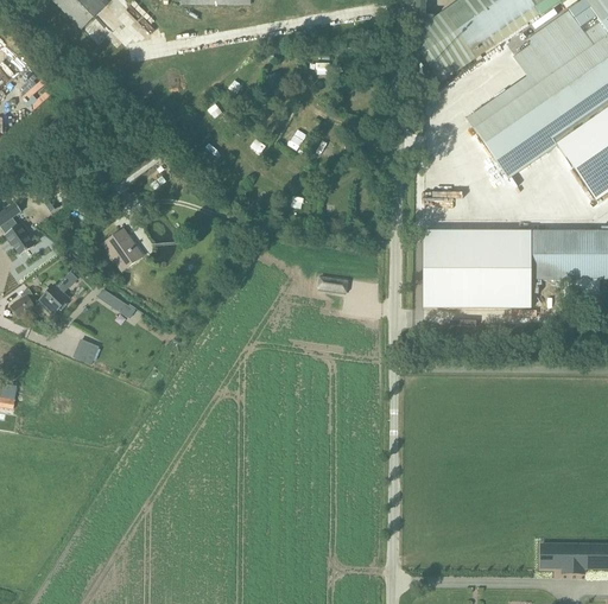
[(54,0),(81,27),(109,0),(54,0)]
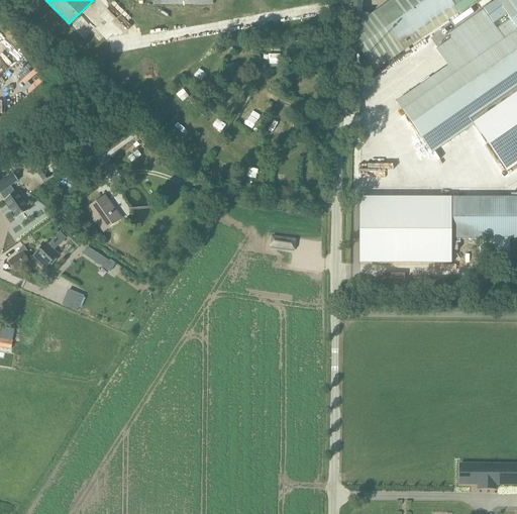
[(388,0),(363,17),(363,13),(356,14),(358,45),(375,69),(473,0),(388,0)]
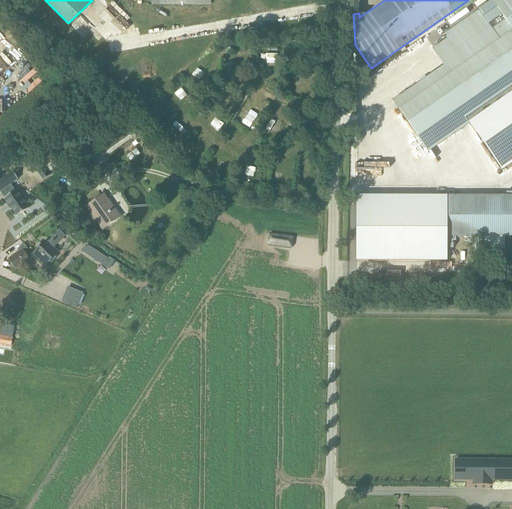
[(490,0),(444,32),(446,36),(438,42),(450,59),(393,100),(427,149),(469,121),(501,168),(511,160),(511,0),(490,0)]
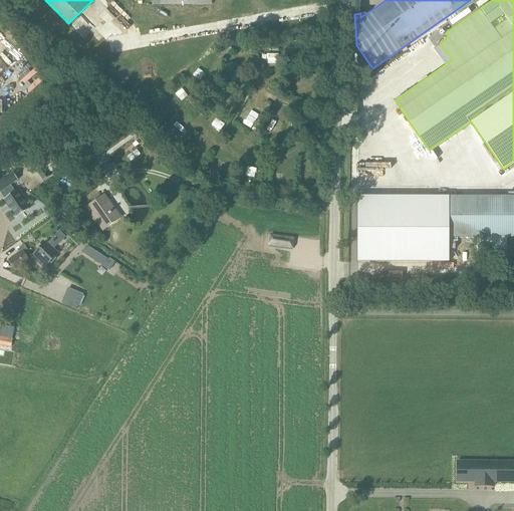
[(88,11),(82,18),(92,28),(99,22),(88,11)]
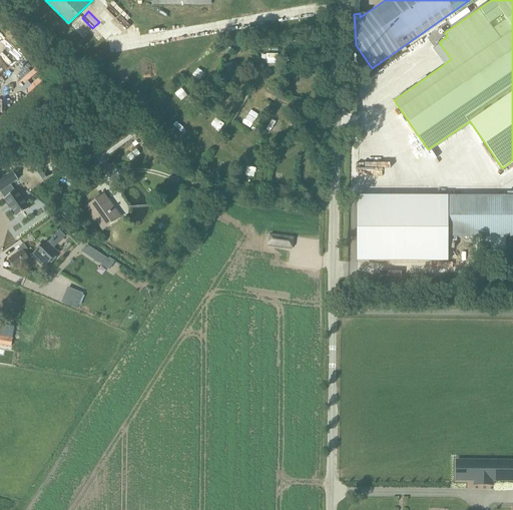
[(224,62),(225,80),(239,79),(237,61),(224,62)]
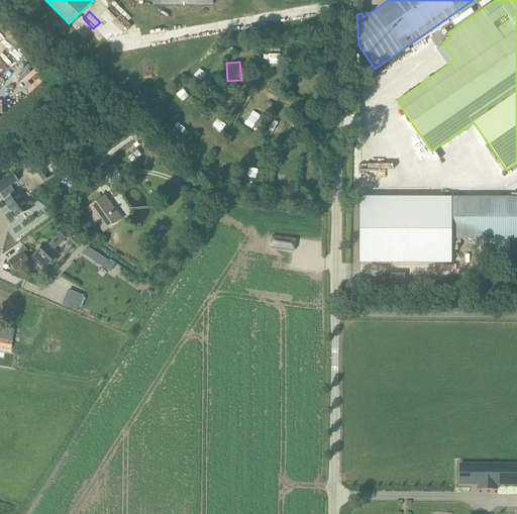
[(247,118),(241,127),(250,132),(255,123),(247,118)]
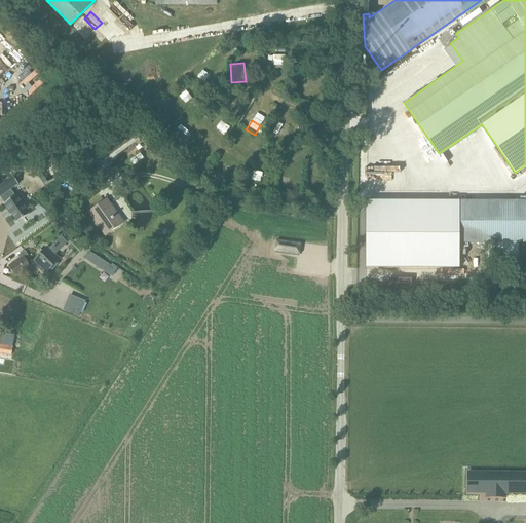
[(275,125),(270,136),(282,141),(287,129),(275,125)]
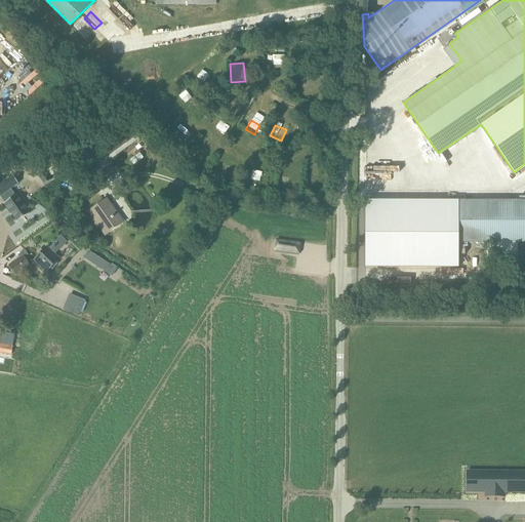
[(97,171),(110,162),(109,159),(140,135),(135,127),(107,148),(97,153),(89,159),(97,171)]
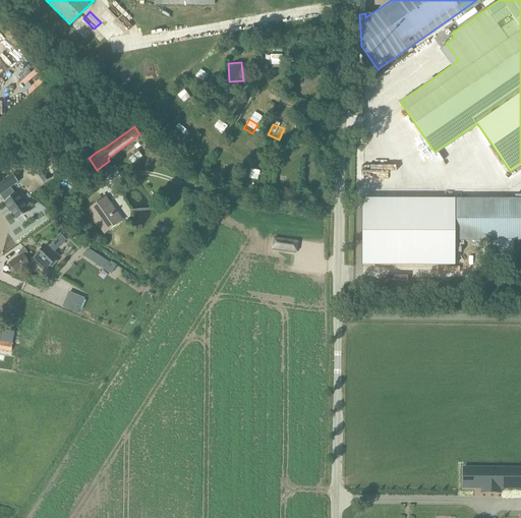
[(172,140),(181,131),(177,127),(168,136),(172,140)]
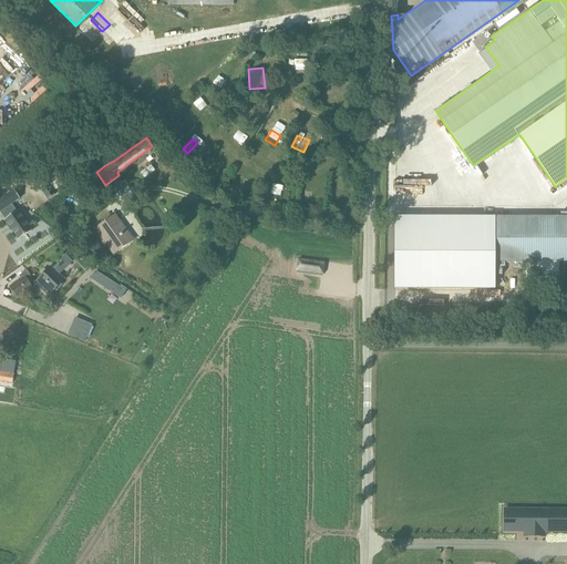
[(521,147),(516,151),(523,161),(527,157),(521,147)]
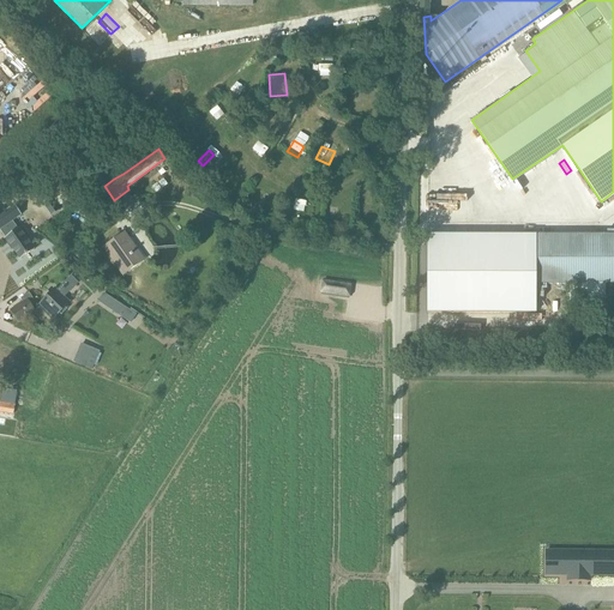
[(292,167),(289,171),(301,176),(304,171),(292,167)]
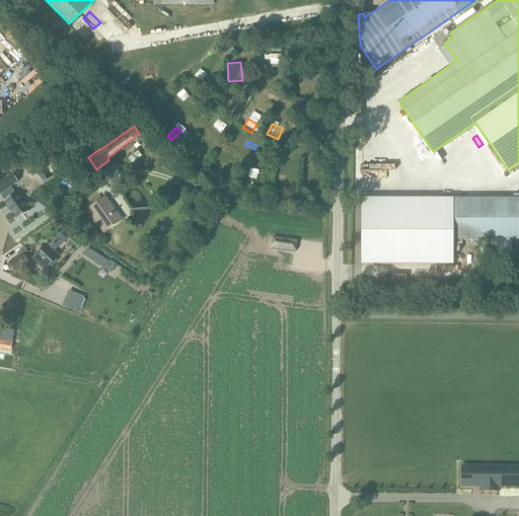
[(485,157),(490,154),(485,145),(479,148),(485,157)]
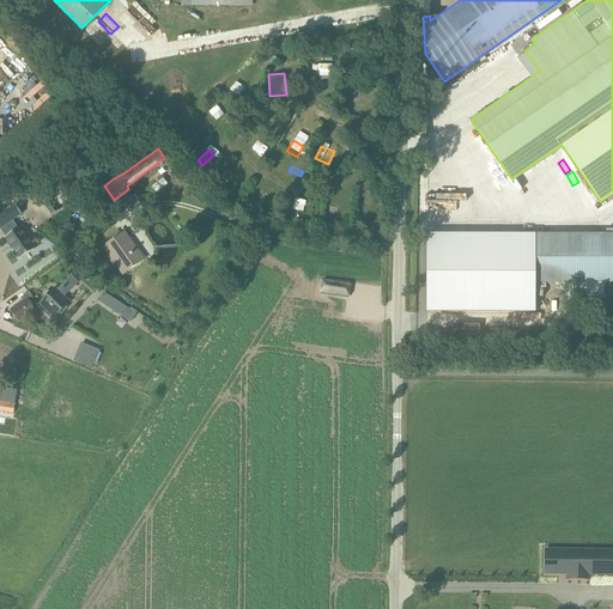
[(457,188),(463,194),(474,184),(468,178),(457,188)]
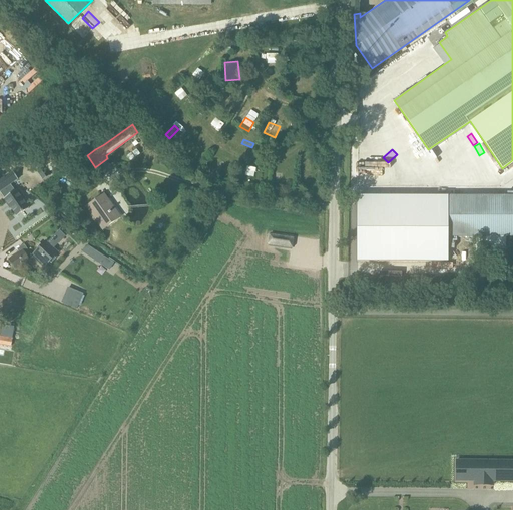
[(447,169),(452,165),(447,158),(442,161),(447,169)]
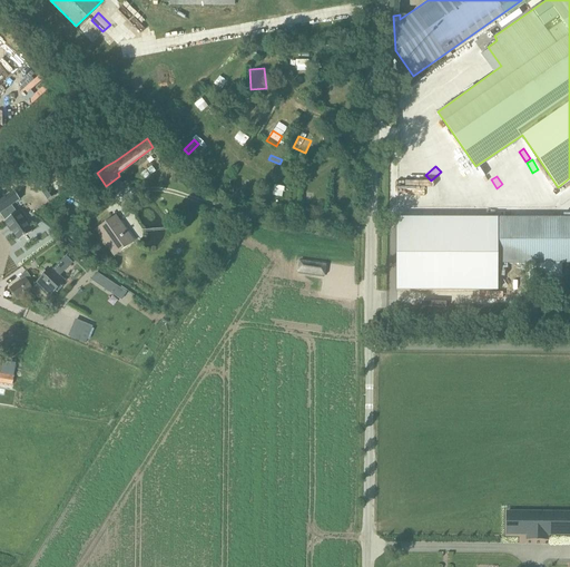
[(461,195),(452,182),(442,188),(451,202),(461,195)]
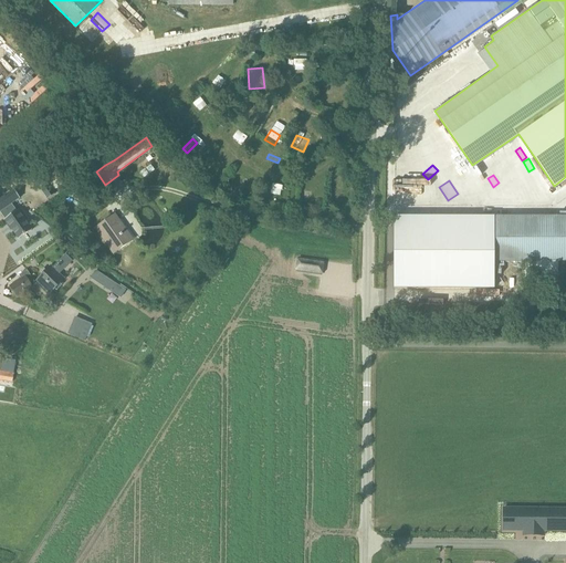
[(14,187),(0,196),(0,208),(12,201),(20,195),(14,187)]
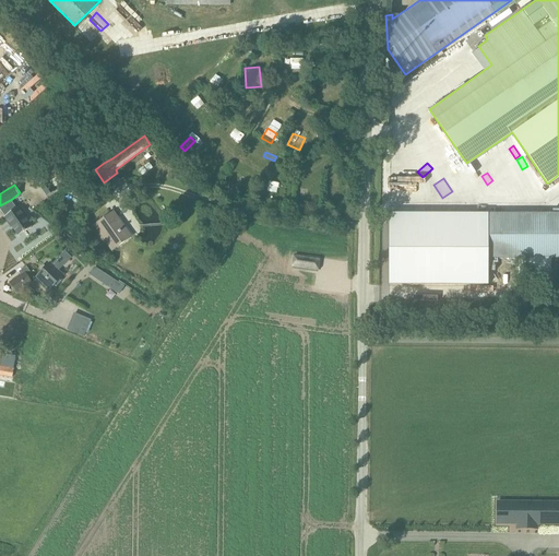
[(258,201),(269,201),(269,190),(259,190),(258,201)]
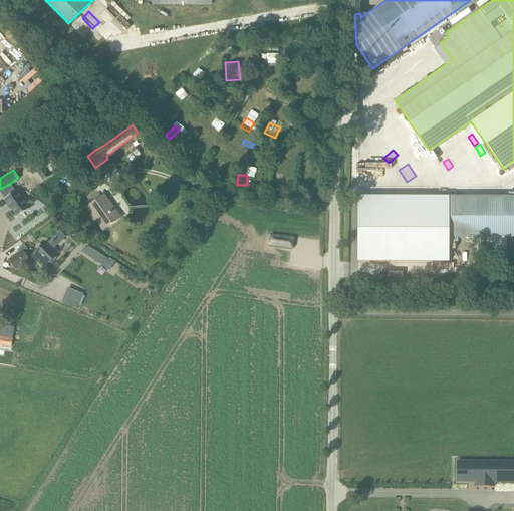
[(11,183),(0,189),(0,190),(4,196),(3,197),(8,204),(9,203),(17,215),(29,207),(23,199),(24,198),(17,188),(15,189),(11,183)]
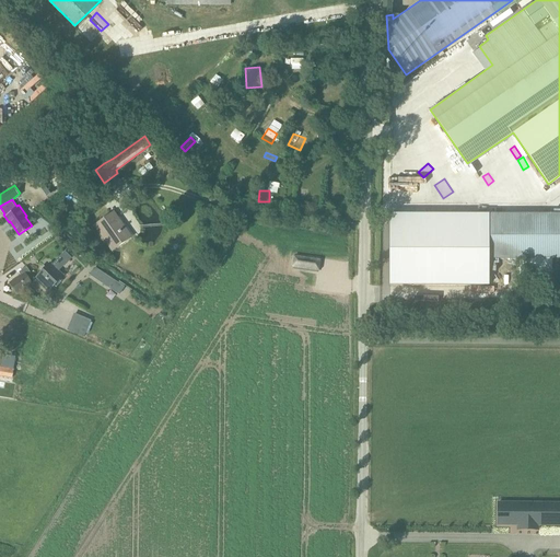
[(113,246),(130,234),(114,211),(96,223),(113,246)]
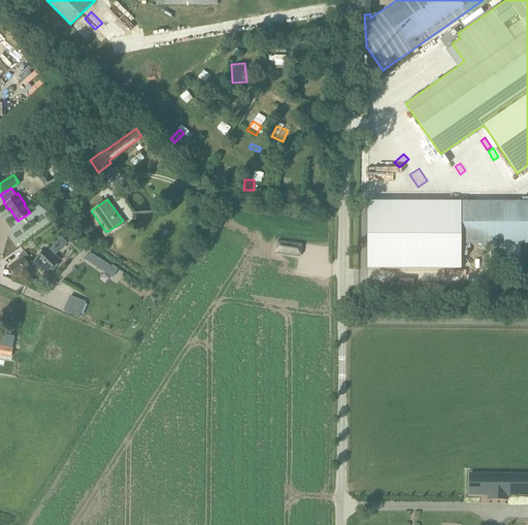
[(520,259),(520,241),(527,241),(527,199),(460,200),(460,241),(461,241),(489,241),(489,259),(520,259)]
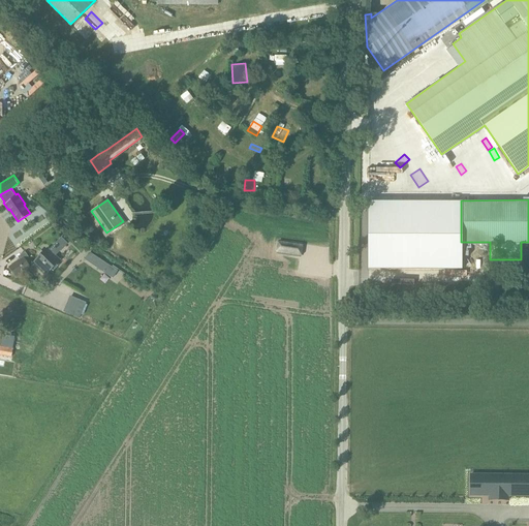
[(461,242),(461,200),(429,200),(368,200),(368,267),(462,267),(462,242),(461,242)]
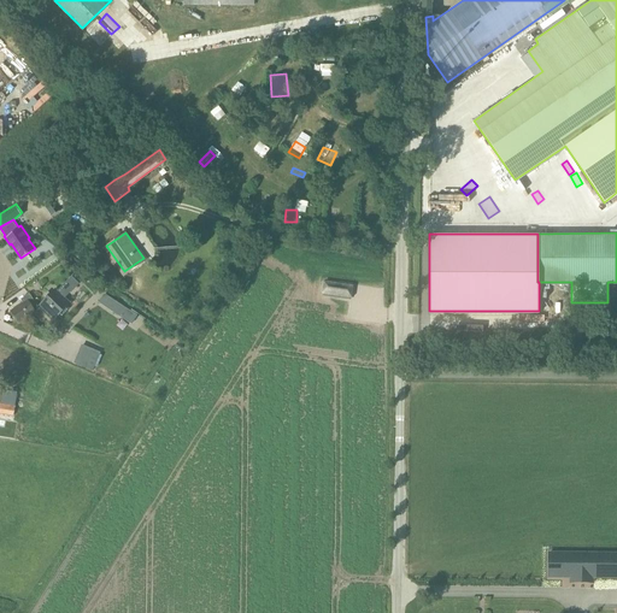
[(350,296),(352,282),(325,278),(323,293),(350,296)]
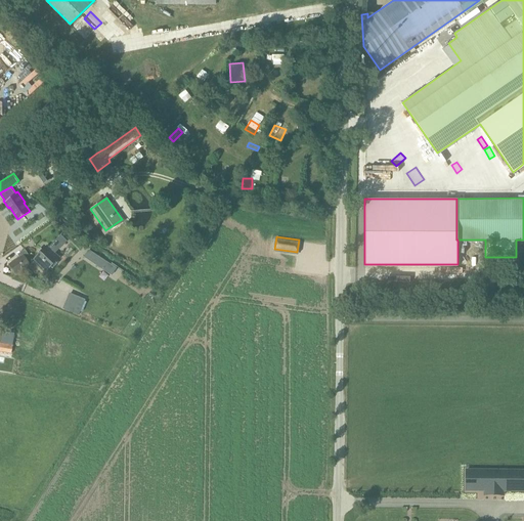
[(59,256),(47,244),(43,248),(41,246),(36,250),(39,253),(34,257),(46,269),(59,256)]
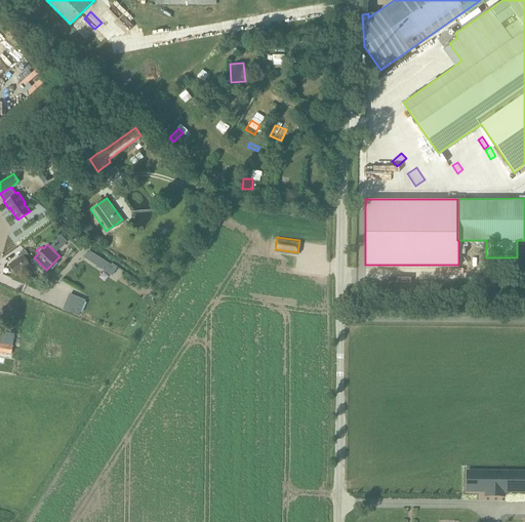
[(16,273),(30,264),(28,261),(31,258),(25,248),(18,252),(21,255),(9,264),(16,273)]
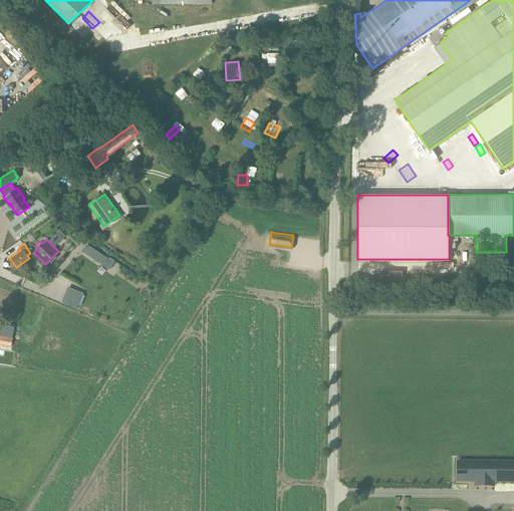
[(87,243),(82,251),(109,268),(114,261),(87,243)]
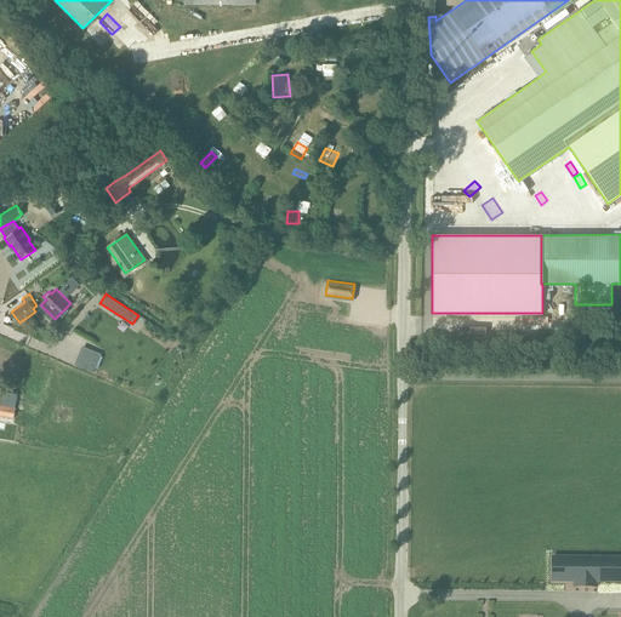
[(0,413),(13,416),(18,390),(0,387),(0,413)]
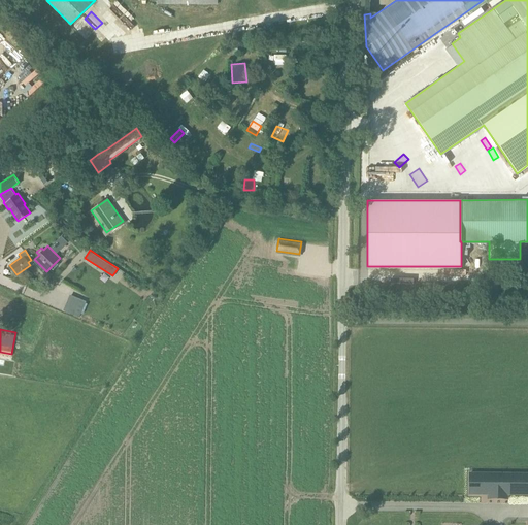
[(488,492),(488,496),(507,496),(507,492),(527,492),(527,471),(470,471),(469,492),(488,492)]
